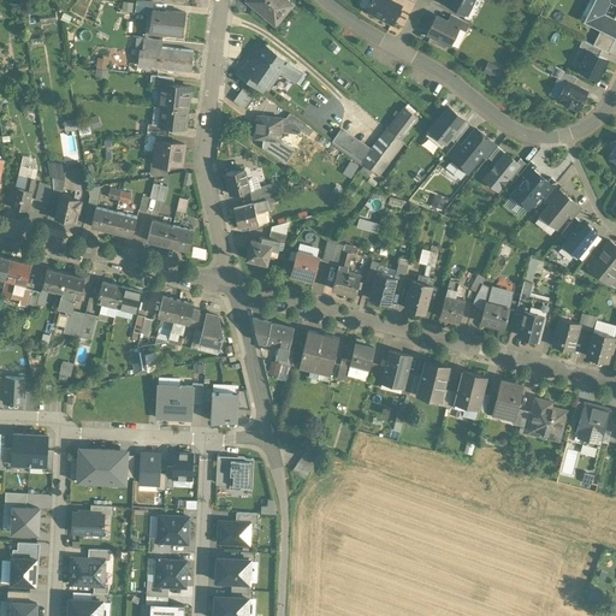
[(284,0),(247,0),(246,1),(274,25),(291,5),(284,0)]
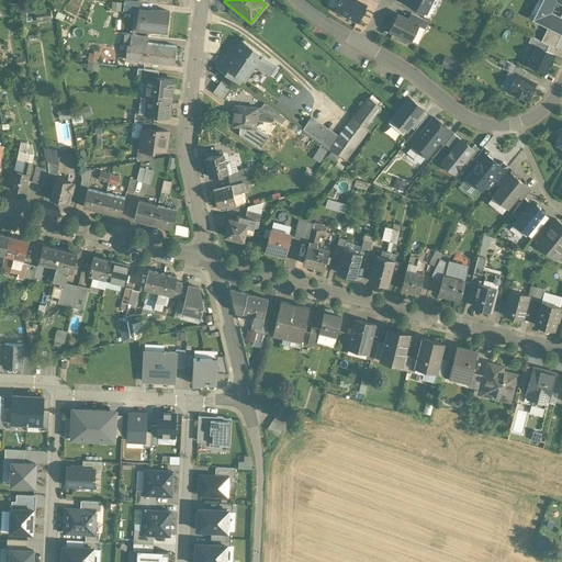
[(355,0),(339,0),(339,2),(338,1),(337,2),(338,3),(335,11),(357,22),(366,6),(355,0)]
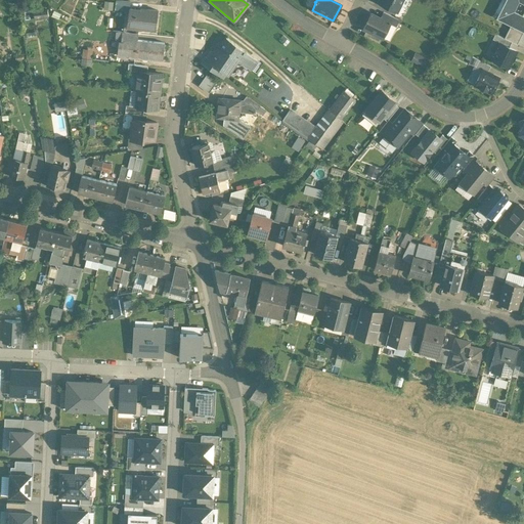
[(380,0),(379,3),(396,12),(402,0),(380,0)]
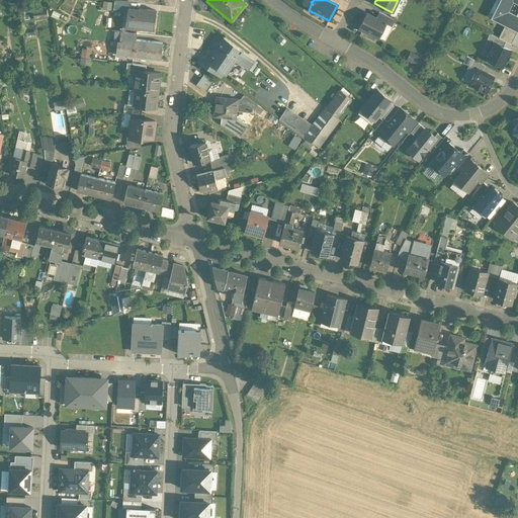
[(517,0),(499,0),(491,18),(505,25),(517,32),(517,31),(517,0)]
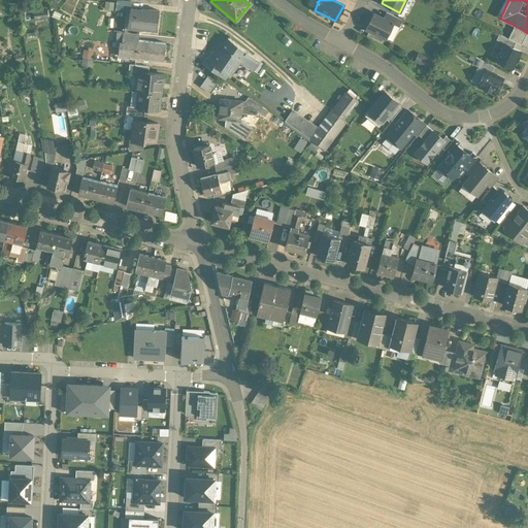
[(131,3),(116,1),(114,10),(129,12),(129,9),(130,9),(131,3)]
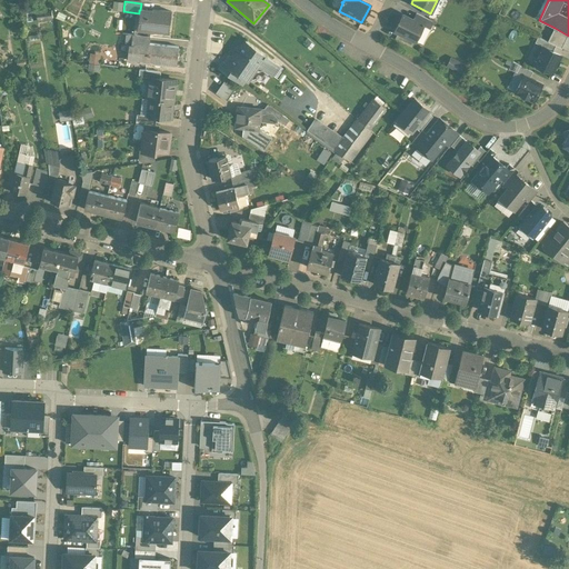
[(140,10),(139,10),(139,13),(137,28),(149,30),(149,31),(168,33),(170,12),(158,11),(158,12),(140,10)]
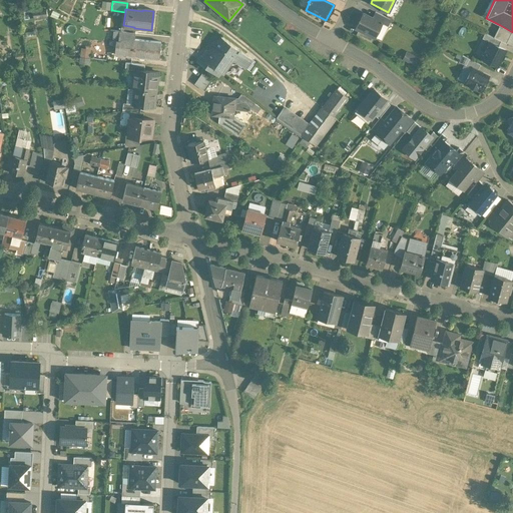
[(32,14),(34,22),(50,19),(49,11),(32,14)]
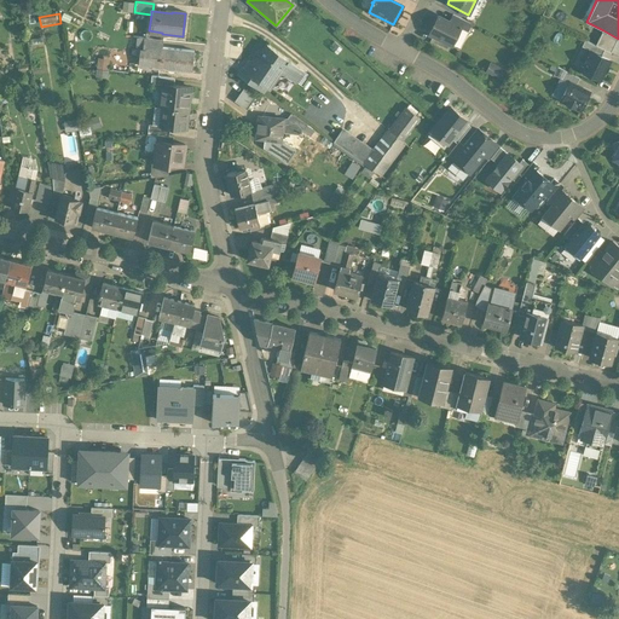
[(472,24),(452,15),(449,22),(461,28),(461,29),(468,33),(472,24)]
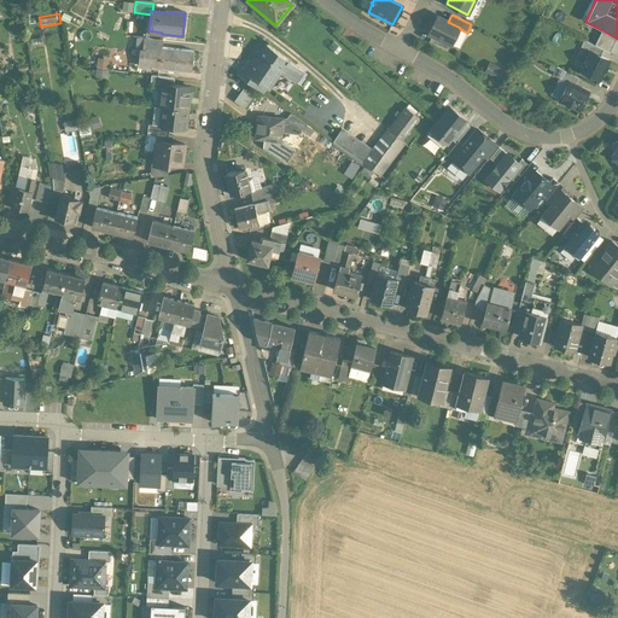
[(448,22),(437,17),(429,34),(452,46),(460,29),(460,28),(448,22)]
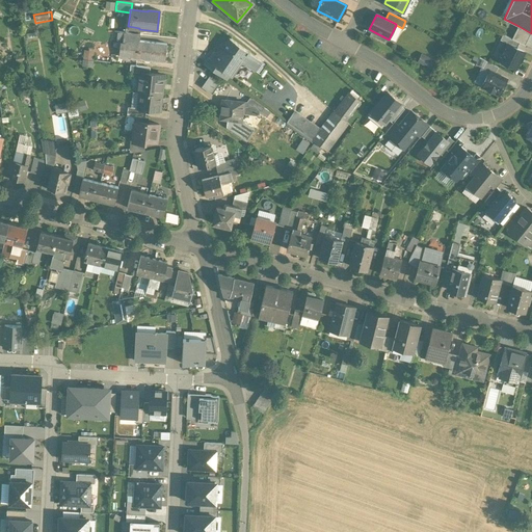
[(531,33),(519,26),(511,40),(520,43),(525,46),(531,33)]
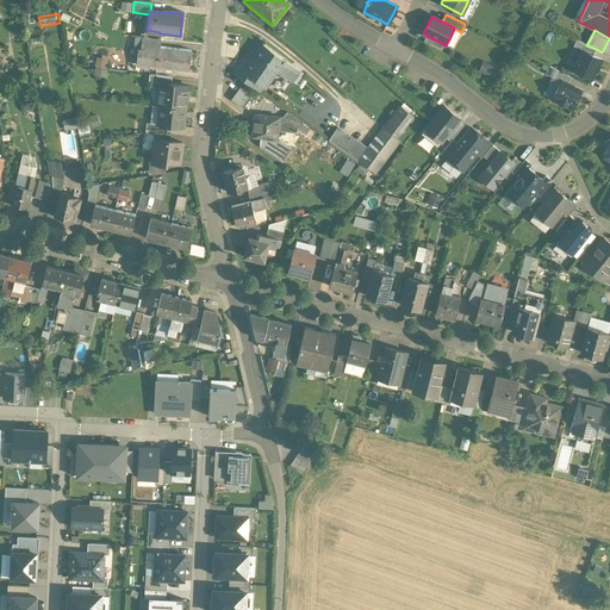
[(159,39),(141,37),(139,49),(149,50),(149,45),(157,47),(159,39)]
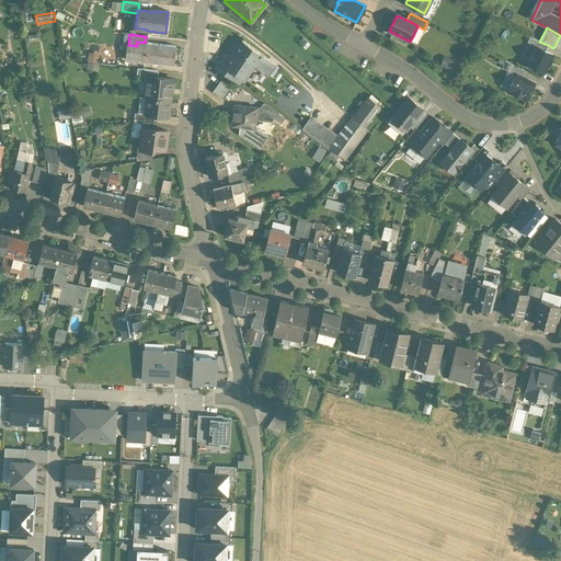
[(539,42),(530,36),(527,43),(535,46),(545,52),(548,45),(539,42)]
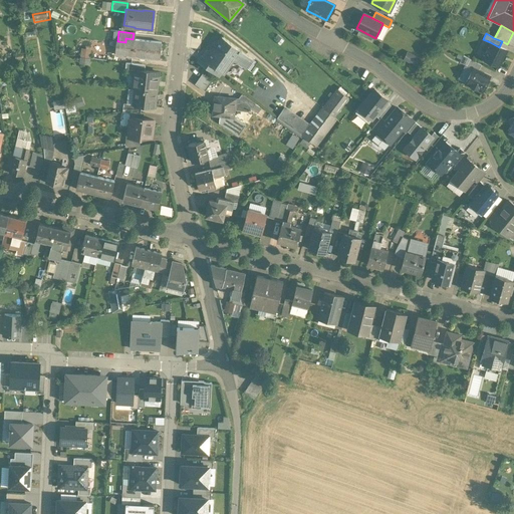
[(133,39),(125,38),(125,42),(123,56),(158,60),(161,42),(133,39)]
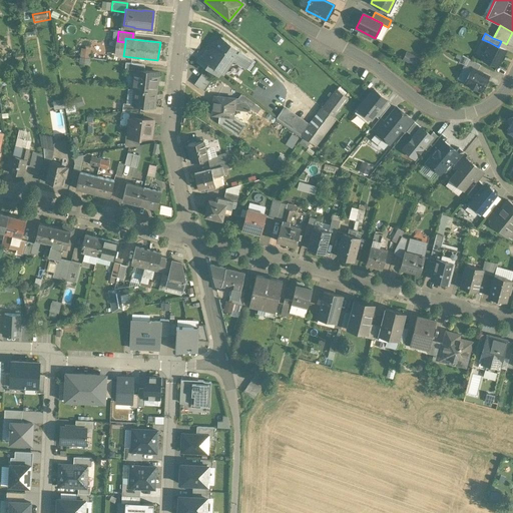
[(241,53),(220,38),(210,51),(208,50),(202,58),(221,71),(230,58),(244,68),(250,60),(241,53)]
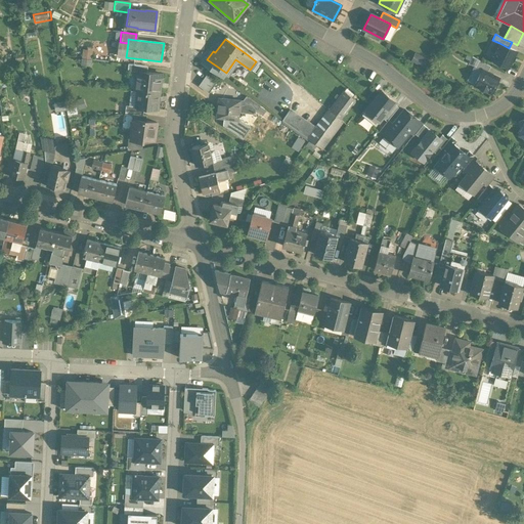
[(509,48),(499,43),(491,59),(493,60),(494,63),(497,64),(499,63),(508,68),(516,51),(509,48)]
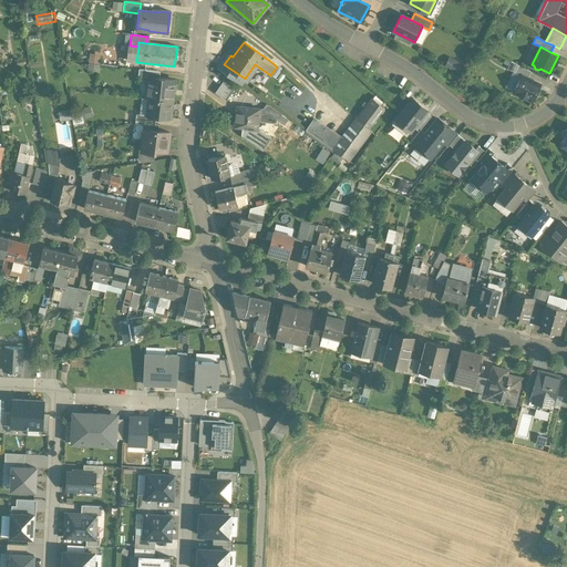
[(93,52),(92,63),(102,64),(103,53),(93,52)]
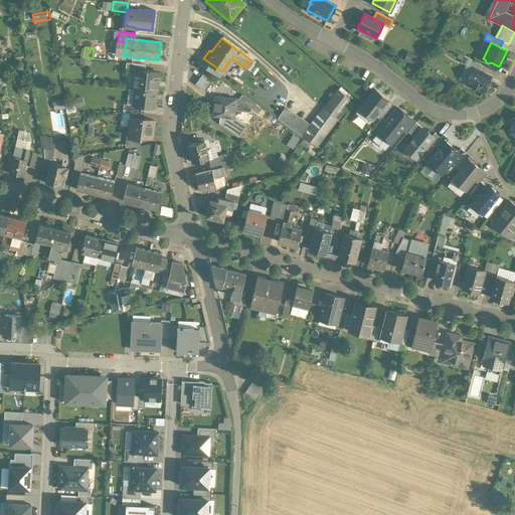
[(203,58),(202,56),(198,62),(218,77),(222,71),(203,58)]
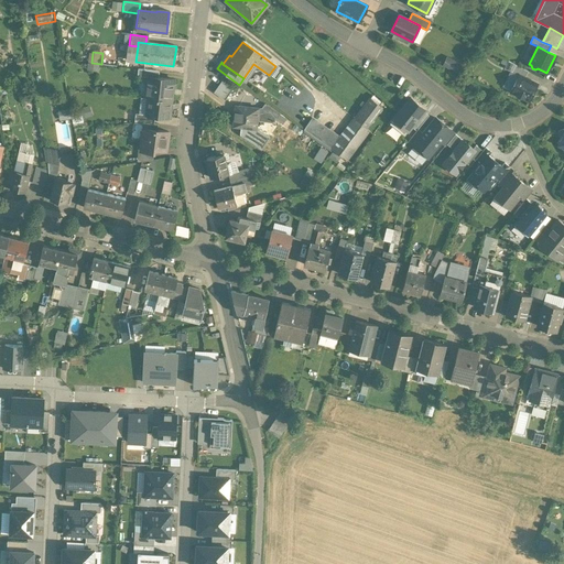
[(516,65),(508,62),(503,68),(511,73),(516,65)]
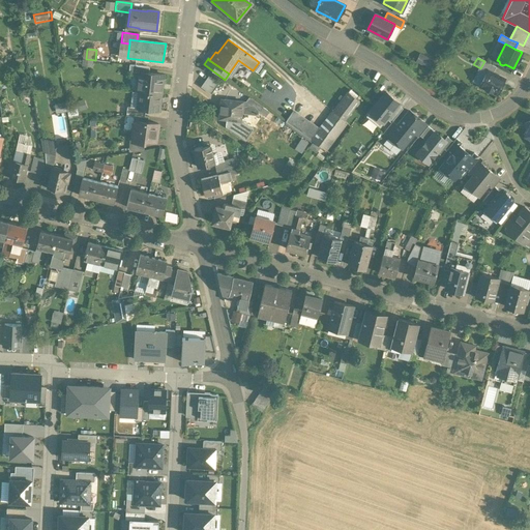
[(496,67),(484,61),(480,68),(487,71),(488,70),(493,74),(496,67)]
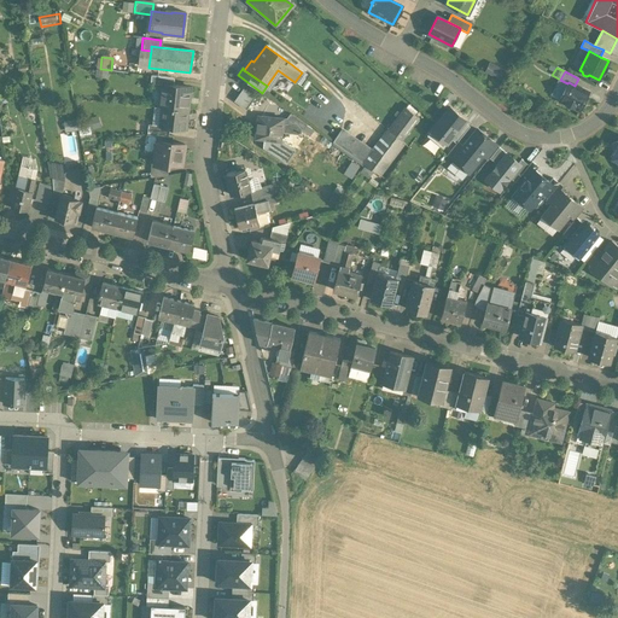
[(172,79),(150,76),(150,85),(161,86),(161,85),(172,86),(172,79)]
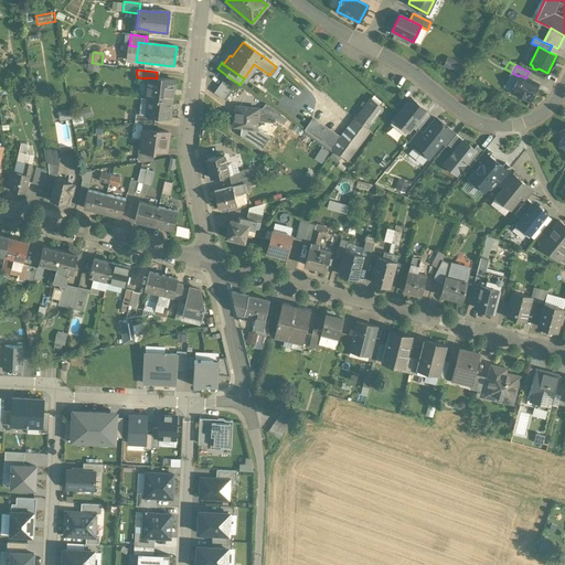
[(525,78),(520,75),(519,76),(511,92),(530,102),(539,85),(525,78)]
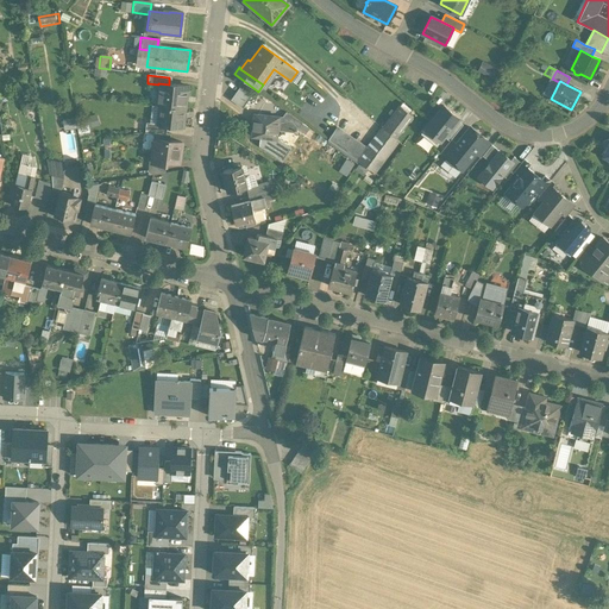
[(169,85),(158,83),(158,85),(156,106),(159,106),(183,108),(186,87),(169,85)]
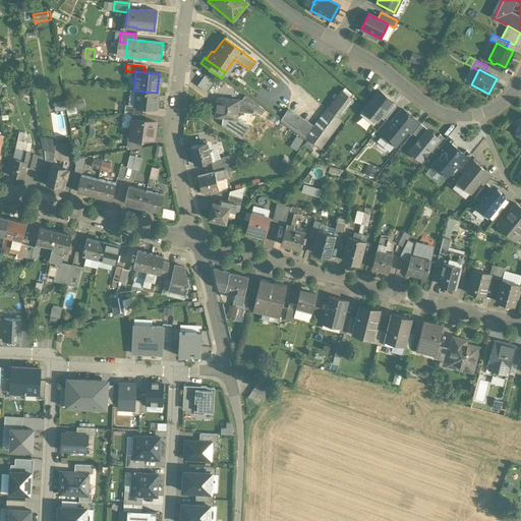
[(196,84),(208,93),(215,82),(204,74),(196,84)]
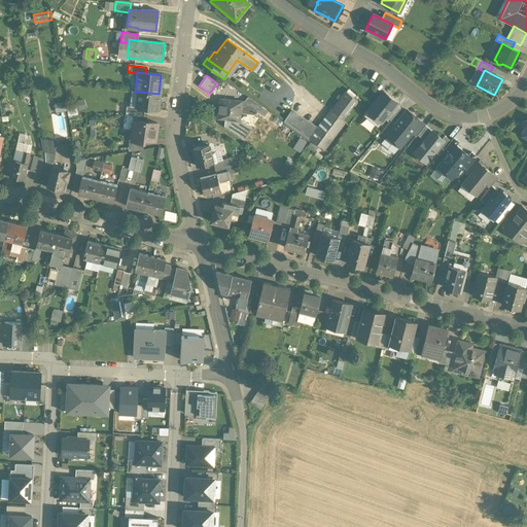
[(159,94),(138,92),(136,107),(136,108),(144,109),(157,110),(159,94)]
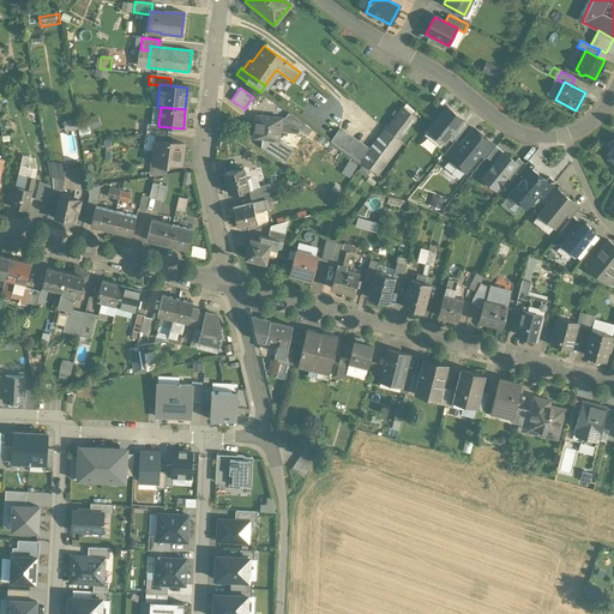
[(403,107),(385,131),(397,142),(415,118),(403,107)]
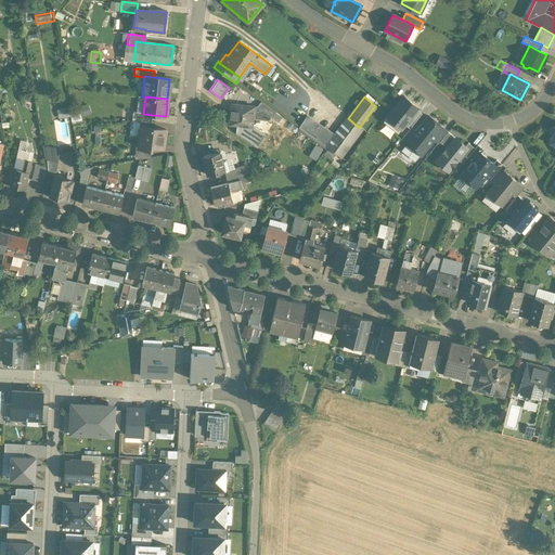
[(384,121),(398,133),(404,125),(416,110),(418,108),(404,98),(404,97),(384,121)]
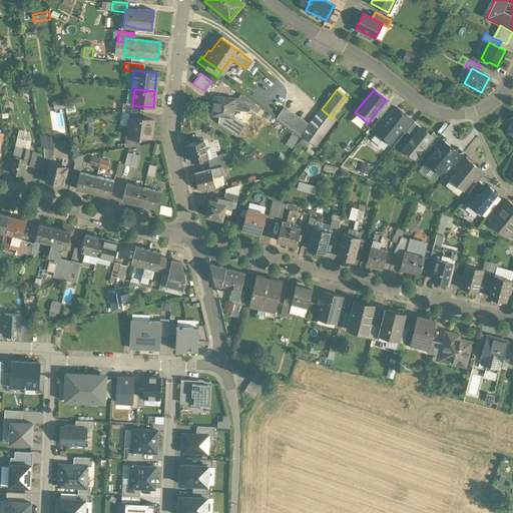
[(261,108),(240,94),(237,99),(238,100),(250,108),(257,113),(261,108)]
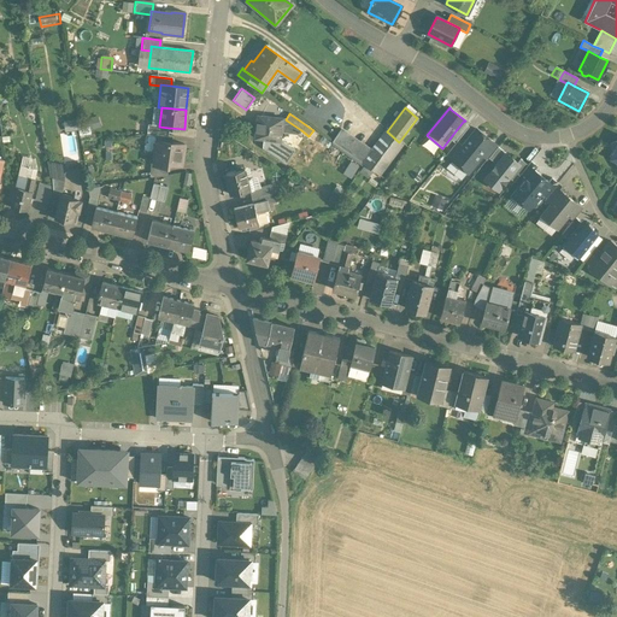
[(280,118),(260,116),(259,127),(256,127),(256,130),(254,139),(263,140),(277,141),(278,131),(280,118)]
